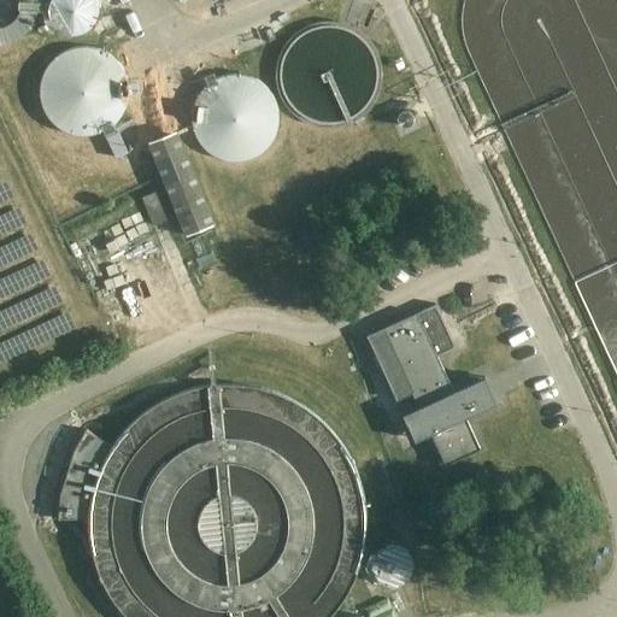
[(71,0),(70,5),(84,12),(89,0),(71,0)]
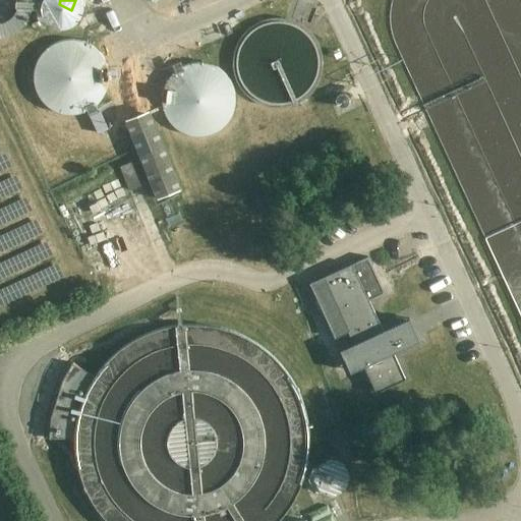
[(0,39),(12,36),(9,22),(18,19),(16,11),(0,15),(0,39)]
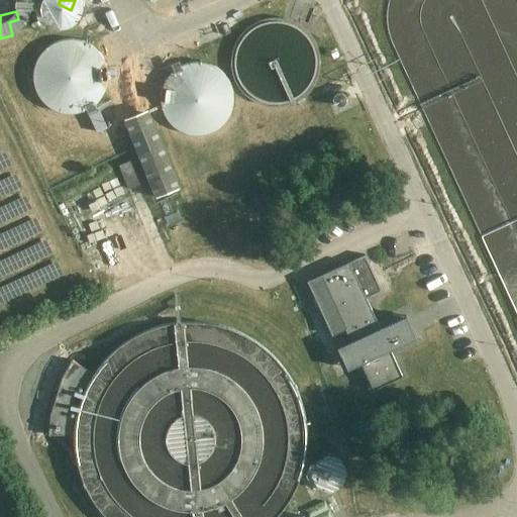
[(107,127),(98,109),(88,113),(97,132),(107,127)]
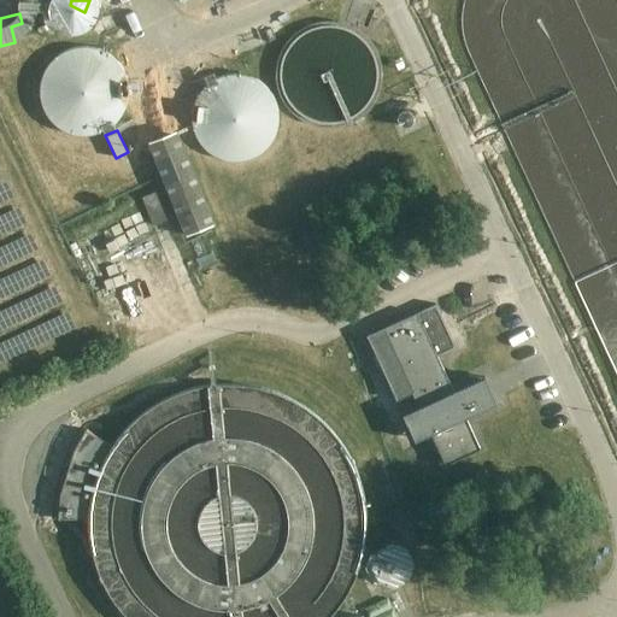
[(213,224),(177,135),(151,146),(187,235),(213,224)]
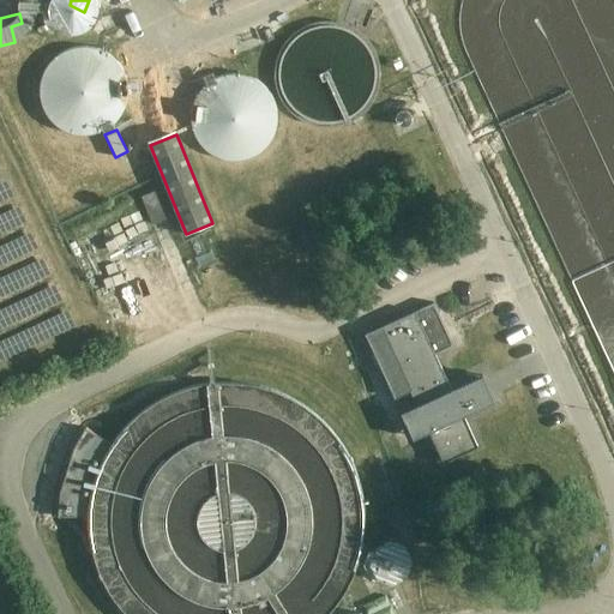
[(166,218),(155,191),(140,197),(152,224),(166,218)]
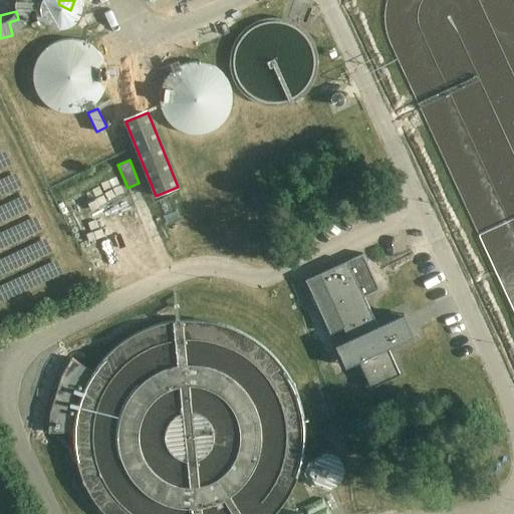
[(345,366),(359,360),(371,387),(401,373),(388,347),(414,335),(404,314),(377,326),(363,295),(379,288),(362,253),(347,260),(307,279),(330,332),(344,327),(350,338),(336,345),(345,366)]
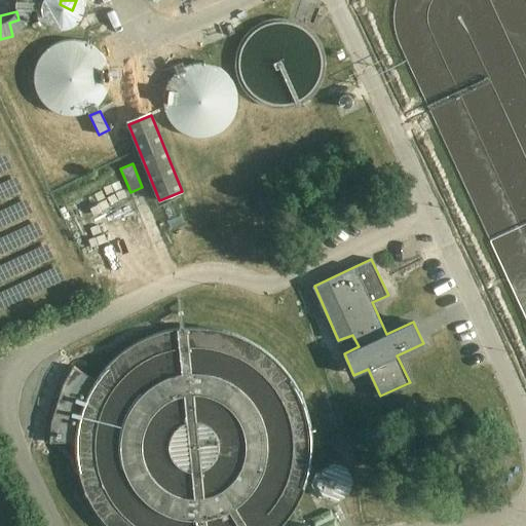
[(51,421),(49,443),(75,443),(76,437),(76,431),(77,425),(78,419),(80,413),(82,408),(84,402),(86,397),(88,391),(91,385),(95,380),(73,366),(63,384),(51,421)]
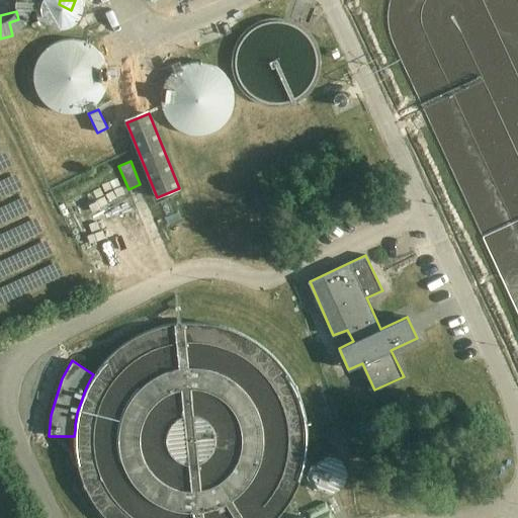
[(331,493),(352,479),(331,446),(310,459),(331,493)]
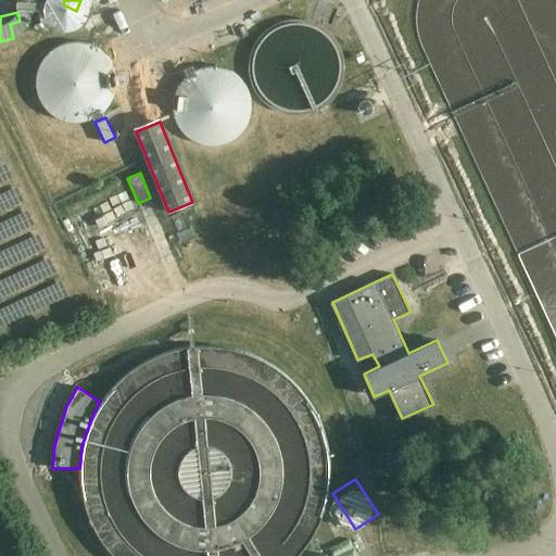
[(328,548),(331,555),(356,555),(350,539),(328,548)]
